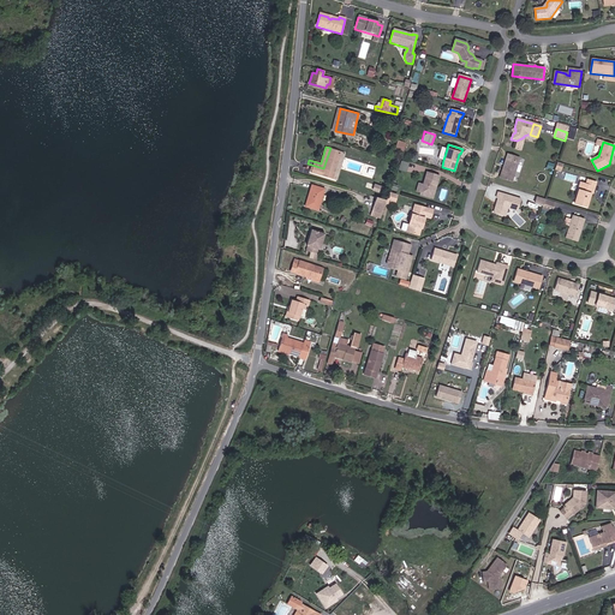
[(341,151),(330,148),(323,168),(308,163),(308,166),(306,169),(306,171),(333,178),(341,151)]
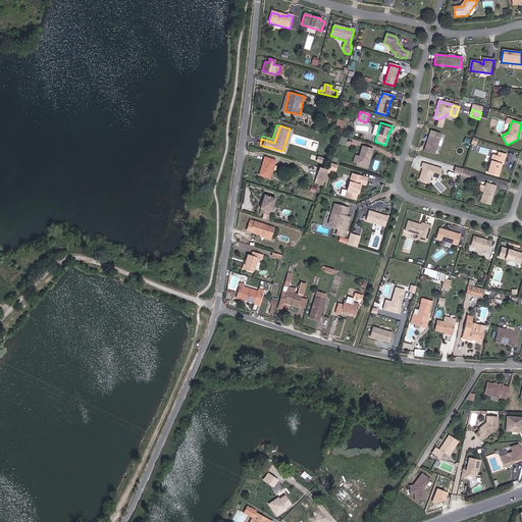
[(425,148),(435,152),(441,134),(431,131),(425,148)]
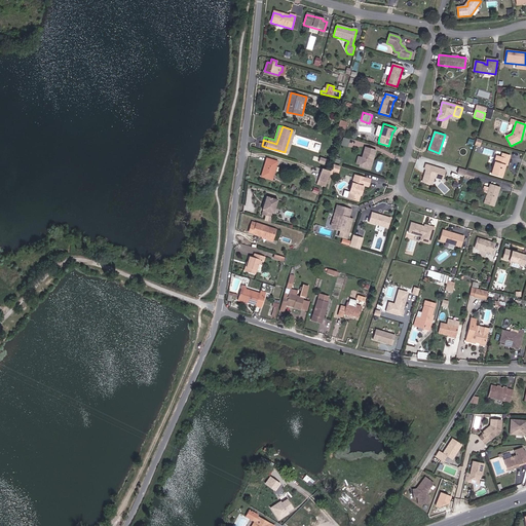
[(349,140),(343,138),(340,147),(347,149),(349,140)]
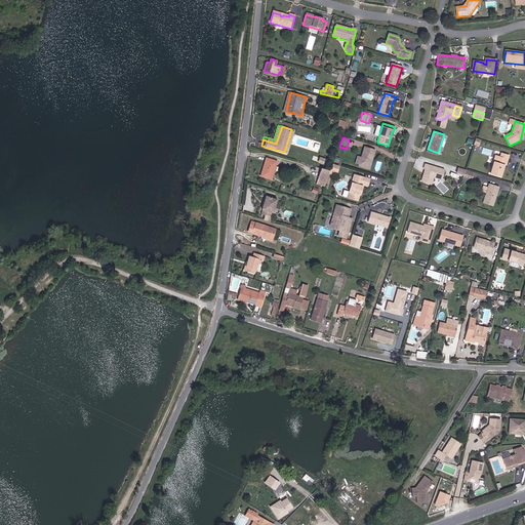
[(355,164),(358,165),(364,167),(369,162),(370,158),(372,159),(374,150),(363,147),(360,157),(357,157),(355,164)]
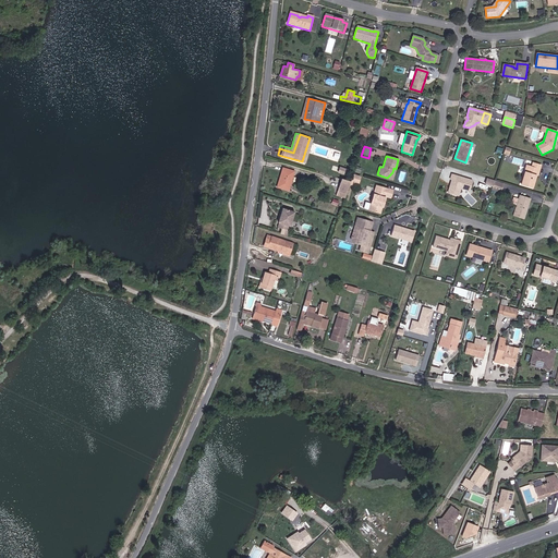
[(521,184),(532,187),(536,174),(537,176),(541,166),(533,164),(532,168),(526,166),(521,184)]
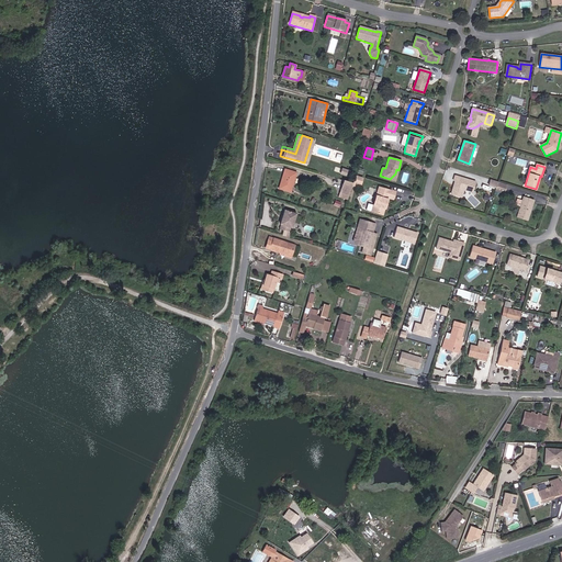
[(290,192),(296,172),(285,169),(279,188),(290,192)]
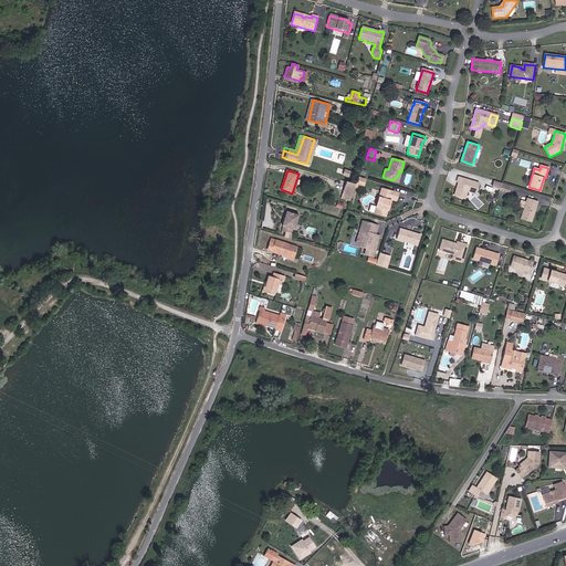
[(392,180),(386,178),(386,179),(398,184),(401,171),(399,170),(398,175),(392,180)]
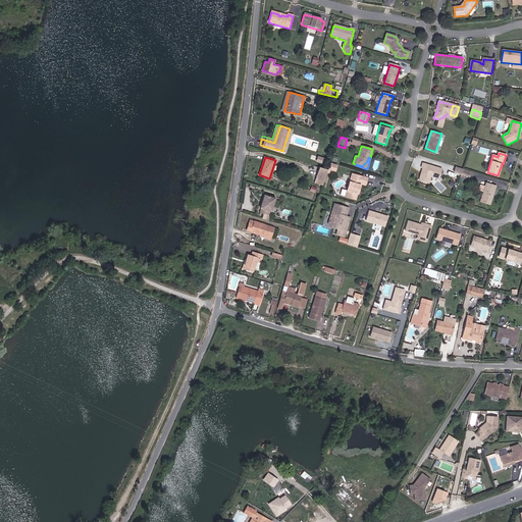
[(421,167),(423,167),(425,168),(422,176),(420,177),(419,179),(428,183),(430,175),(438,178),(441,169),(423,163),(421,167)]
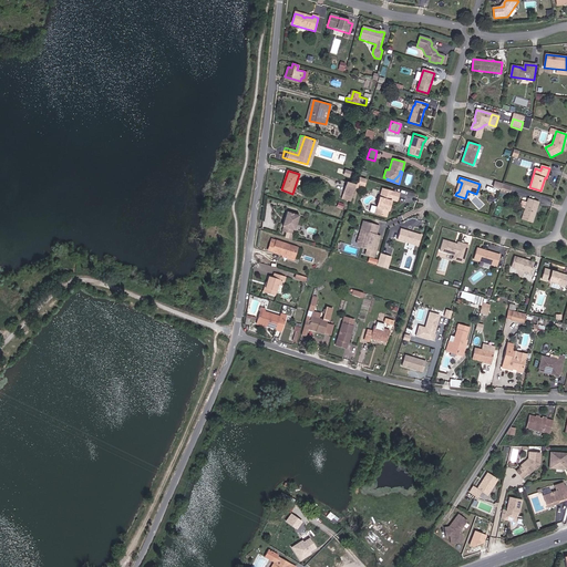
[(350,200),(356,184),(347,182),(341,198),(350,200)]
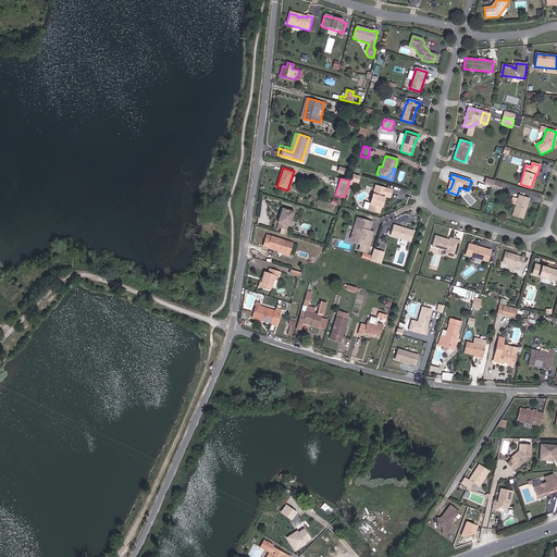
[(503,183),(494,181),(492,186),(491,188),(491,189),(500,192),(503,183)]
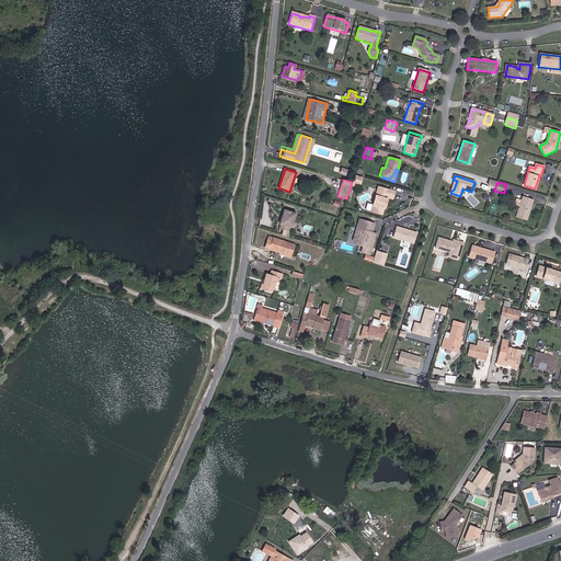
[(364,210),(381,215),(386,197),(392,199),(395,192),(377,186),(371,205),(366,203),(364,210)]
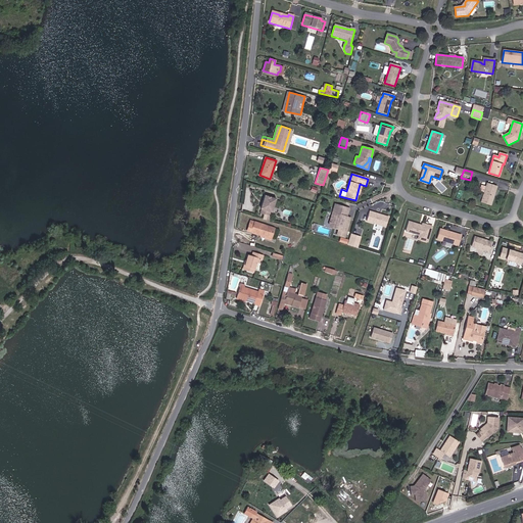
[(480,202),(490,205),(497,186),(487,183),(486,187),(481,185),(479,191),(484,193),(480,202)]
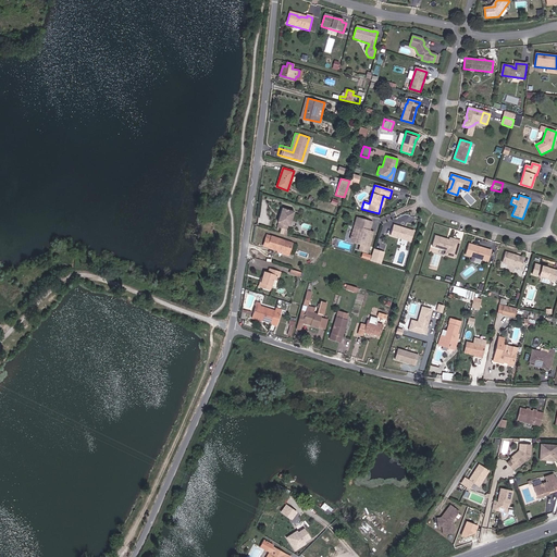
[(277,226),(286,230),(287,225),(289,225),(294,211),(282,208),(277,222),(279,222),(277,226)]
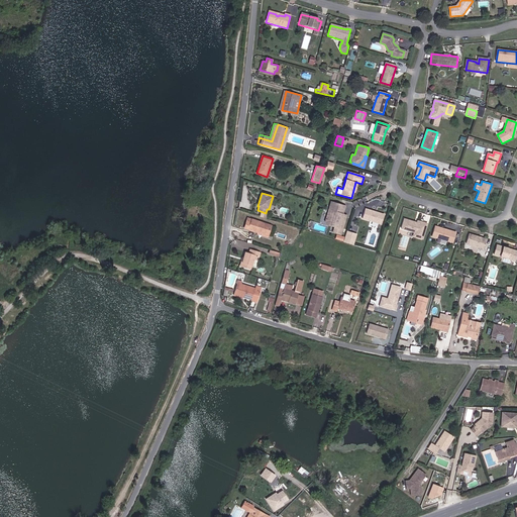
[(345,207),(335,204),(333,209),(329,208),(325,222),(326,225),(334,227),(332,232),(340,235),(344,220),(339,219),(340,215),(342,215),(345,207)]
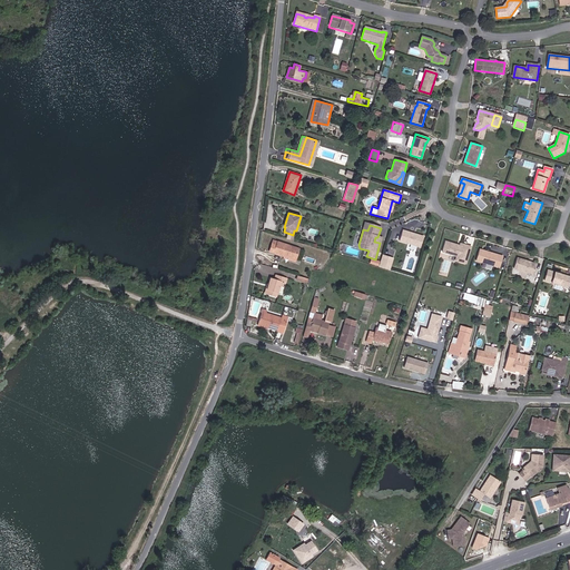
[(411,234),(403,231),(400,242),(420,247),(423,237),(414,234),(413,235),(412,235),(411,234)]
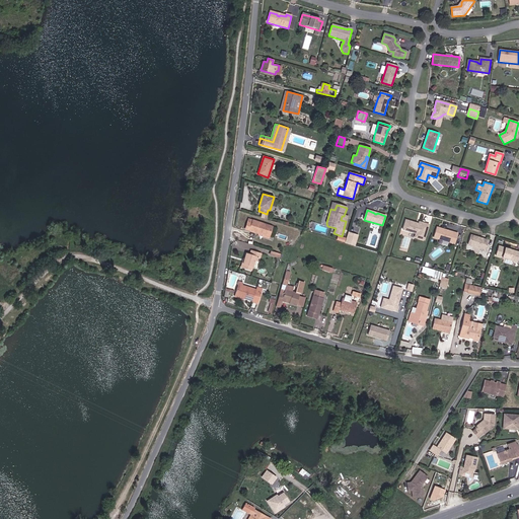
[(260,232),(270,235),(273,226),(249,219),(245,228),(260,233),(260,232)]
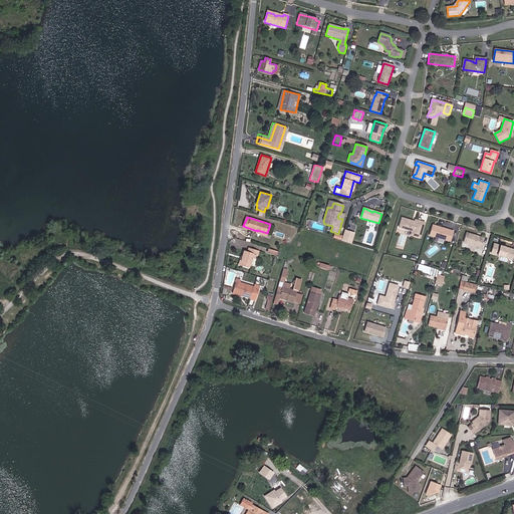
[(413,222),(402,219),(399,228),(412,232),(411,236),(421,239),(425,223),(416,220),(415,222),(415,224),(413,223),(413,222)]
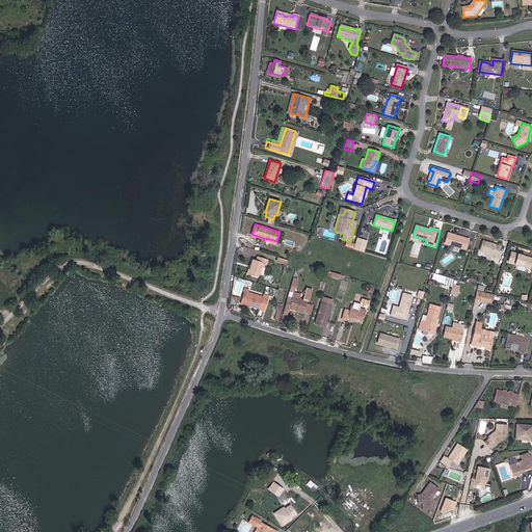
[(467,250),(470,240),(448,234),(445,244),(467,250)]
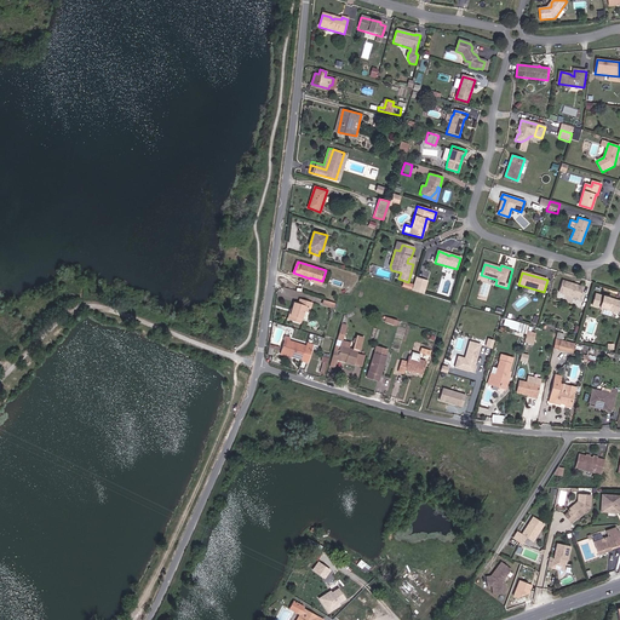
[(425,285),(414,281),(411,290),(423,293),(425,285)]
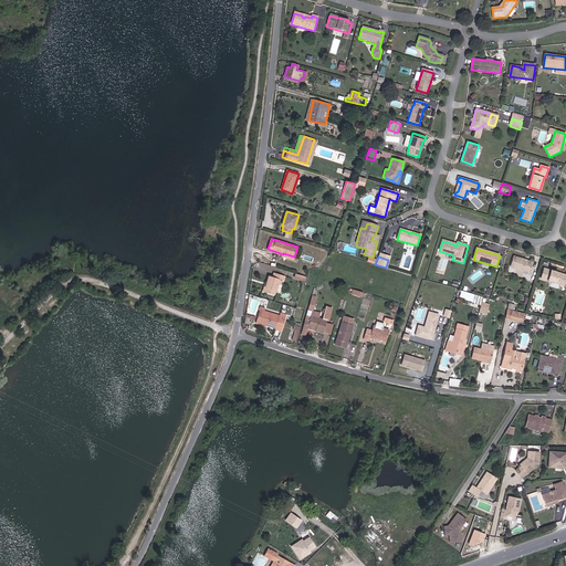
[(520,271),(524,260),(514,257),(511,268),(520,271)]
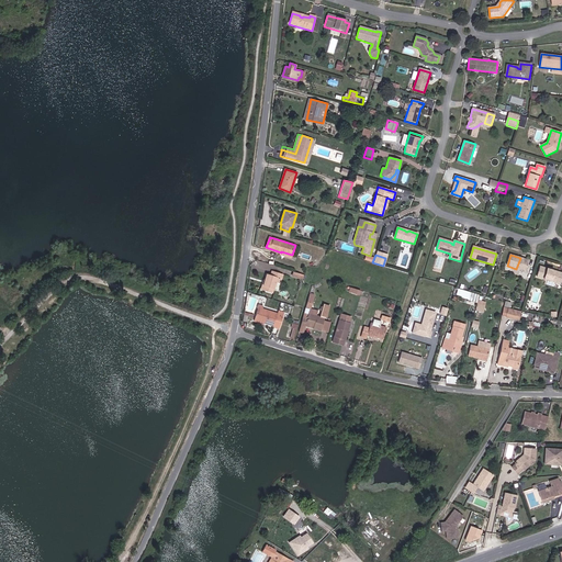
[(529,261),(520,258),(516,269),(526,271),(529,261)]
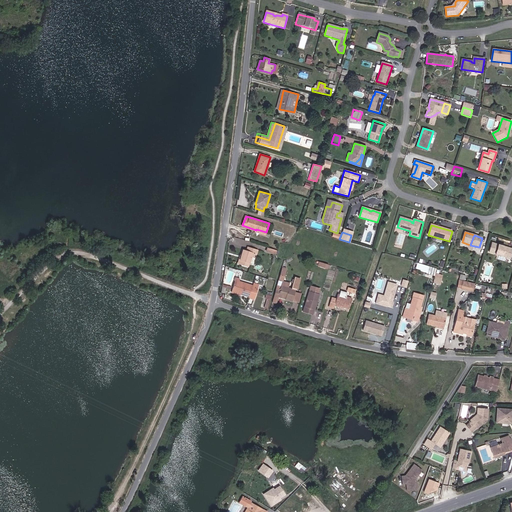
[(510,259),(511,251),(511,249),(503,246),(500,245),(492,243),(489,252),(510,259)]
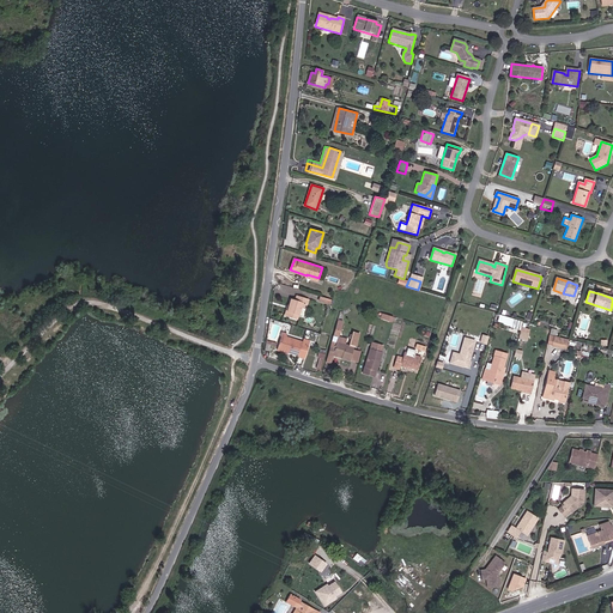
[(297,320),(301,307),(303,302),(305,303),(308,303),(309,299),(297,296),(296,299),(291,298),(289,305),(287,305),(285,315),(297,320)]
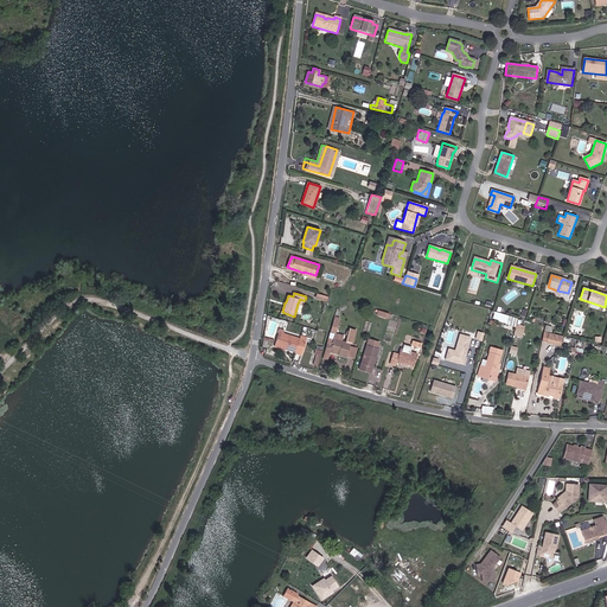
[(325,350),(330,351),(330,349),(343,352),(342,355),(346,357),(347,356),(350,346),(351,343),(352,344),(357,330),(350,327),(345,342),(342,340),(343,334),(336,332),(333,338),(328,337),(325,350)]
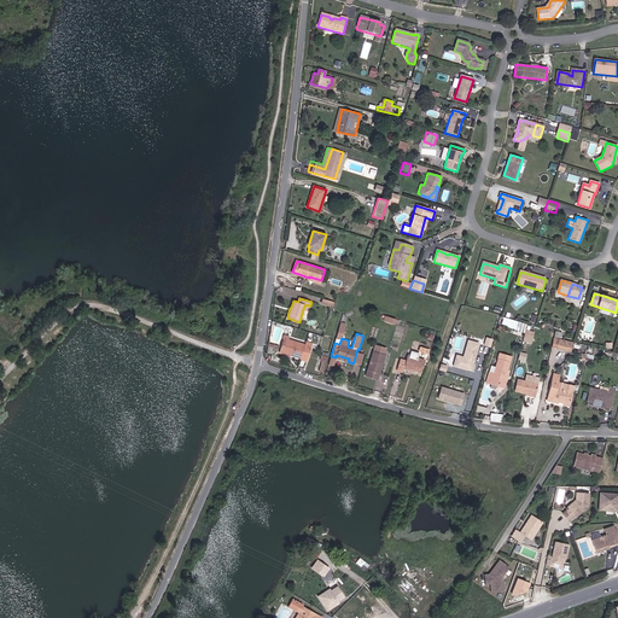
[(532,337),(524,334),(522,342),(531,344),(532,337)]
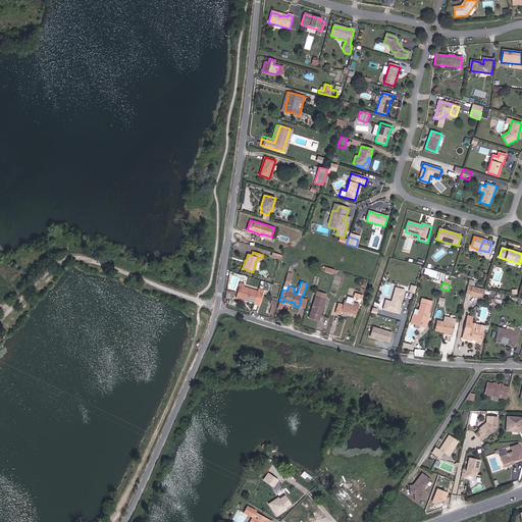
[(255,301),(260,303),(264,291),(258,290),(258,292),(243,286),(240,285),(237,296),(246,298),(245,300),(255,302),(255,301)]
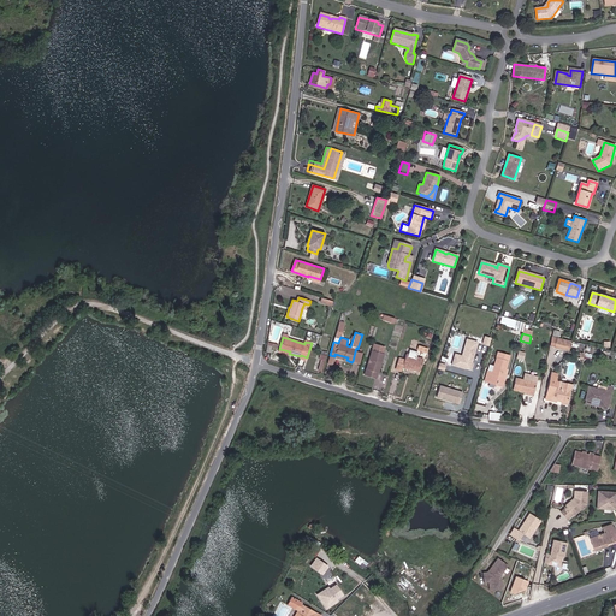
[(567,339),(557,337),(555,347),(555,348),(564,350),(567,339)]
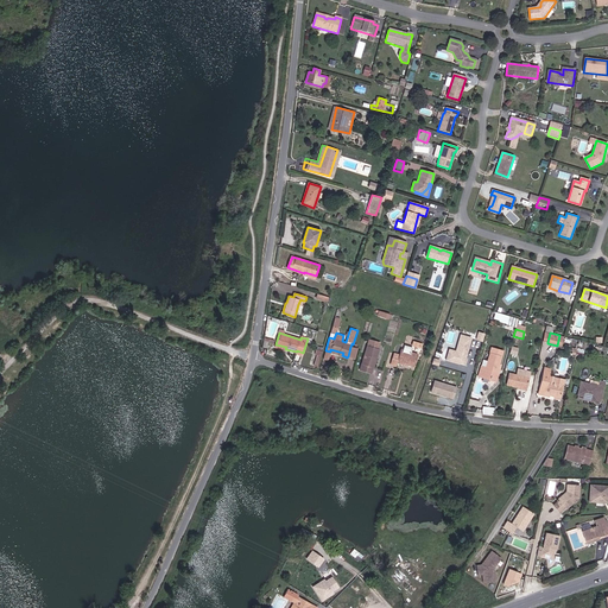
[(450,348),(447,360),(458,363),(461,356),(466,358),(470,337),(463,336),(462,341),(460,340),(456,349),(450,348)]
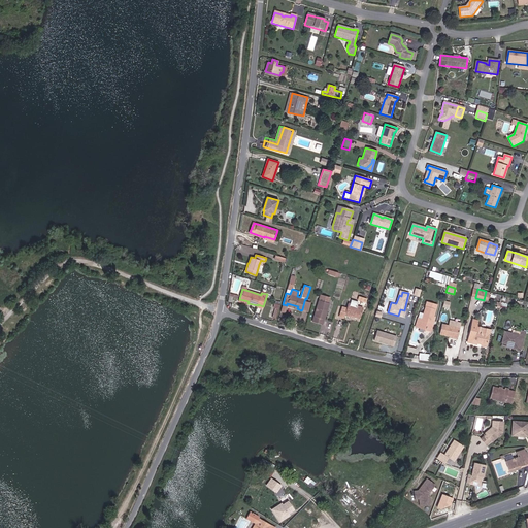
[(328,303),(320,300),(319,300),(314,321),(322,324),(324,319),(325,319),(329,303),(328,303)]
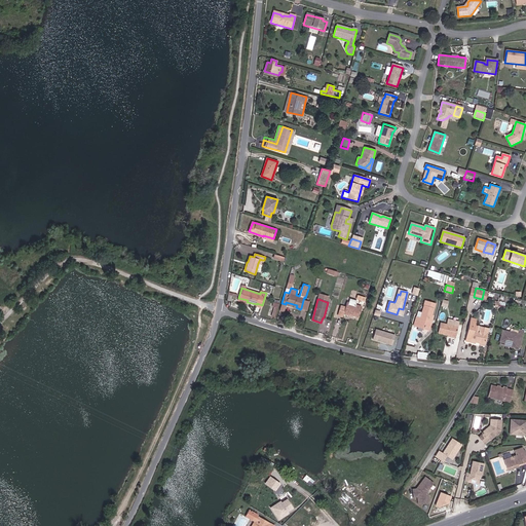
[(341,304),(337,315),(342,316),(343,314),(343,313),(351,315),(351,314),(359,316),(362,306),(354,304),(355,300),(348,299),(347,302),(345,306),(341,304)]
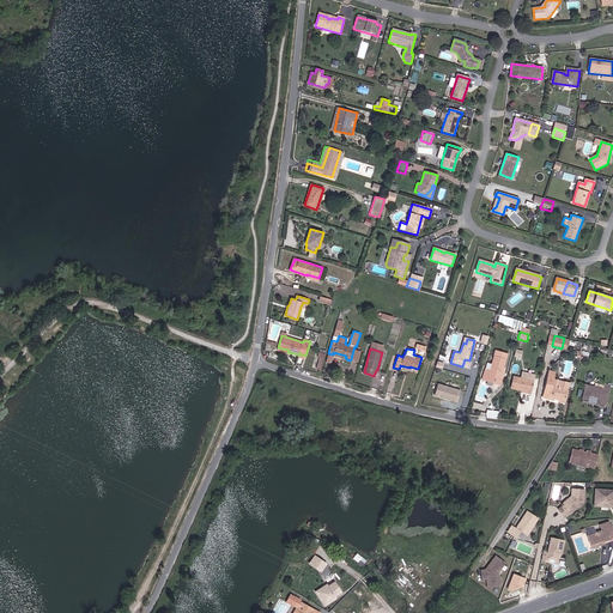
[(485,368),(483,376),(498,381),(501,371),(503,371),(505,365),(503,364),(507,352),(496,349),(490,369),(485,368)]
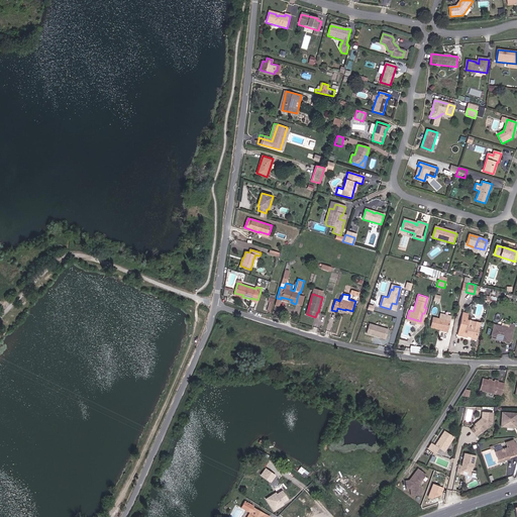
[(298,295),(296,303),(302,305),(305,297),(298,295)]
